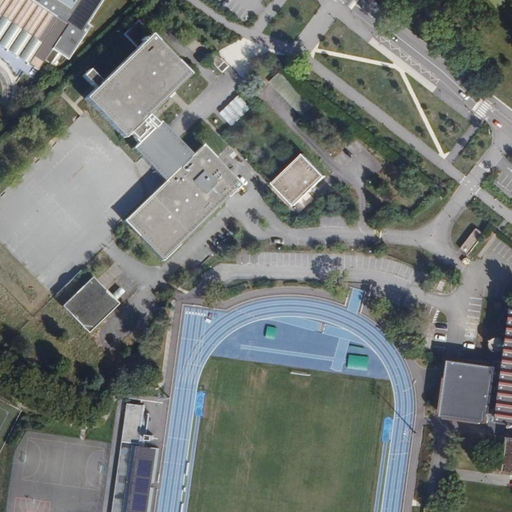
[(0,0),(0,46),(37,71),(51,50),(67,60),(90,27),(87,24),(103,0),(0,0)]
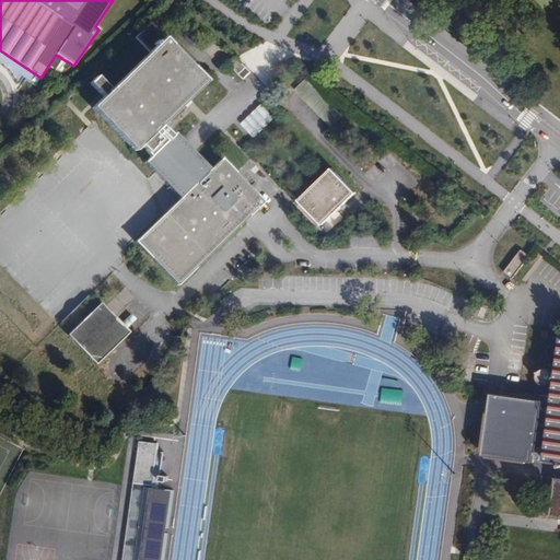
[(207,83),(150,23),(135,38),(150,54),(111,91),(98,78),(91,84),(104,98),(93,109),(135,153),(141,148),(151,159),(144,164),(181,202),(138,244),(178,286),(265,203),(221,159),(210,170),(175,133),(167,141),(158,131),(207,83)]
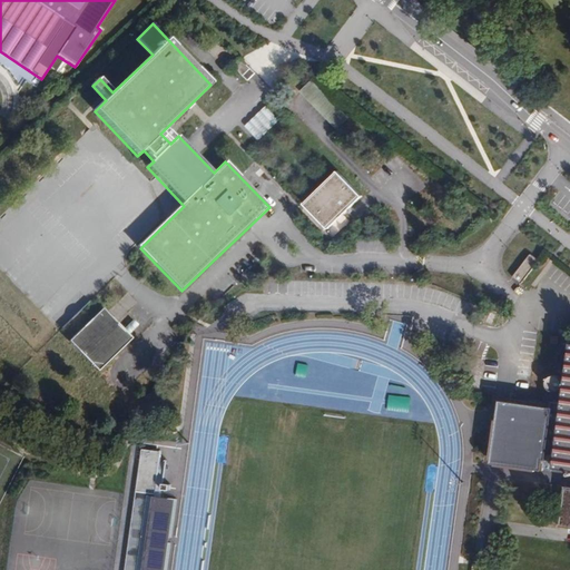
[(217,46),(209,51),(216,59),(224,53),(217,46)]
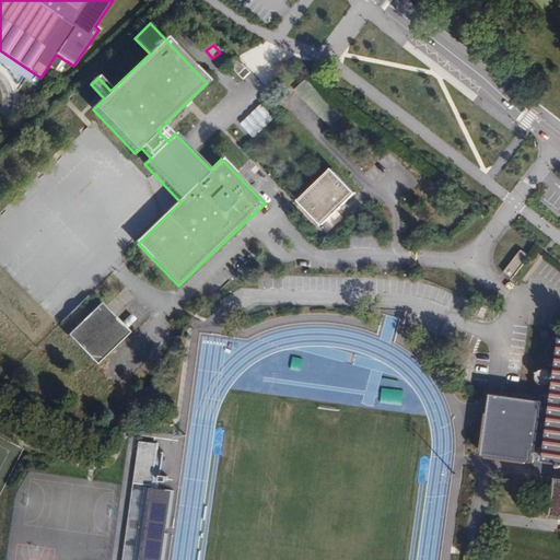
[(241,62),(252,73),(253,72),(237,57),(235,59),(241,62)]
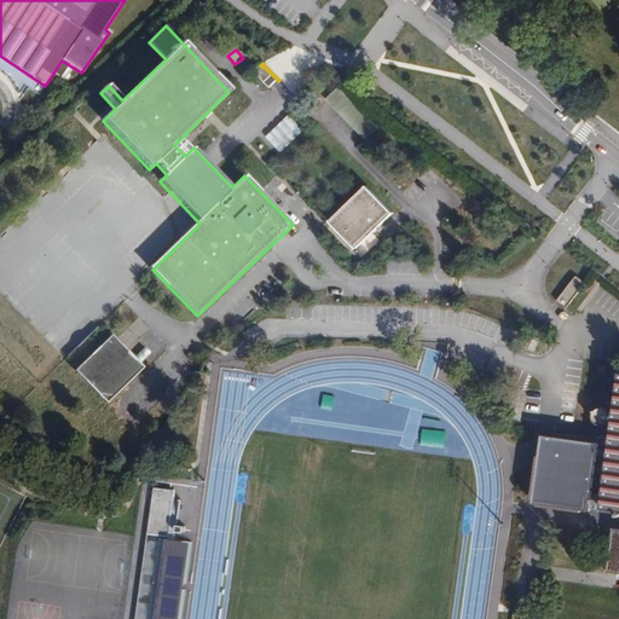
[(270,88),(278,81),(266,69),(260,65),(254,71),(270,88)]
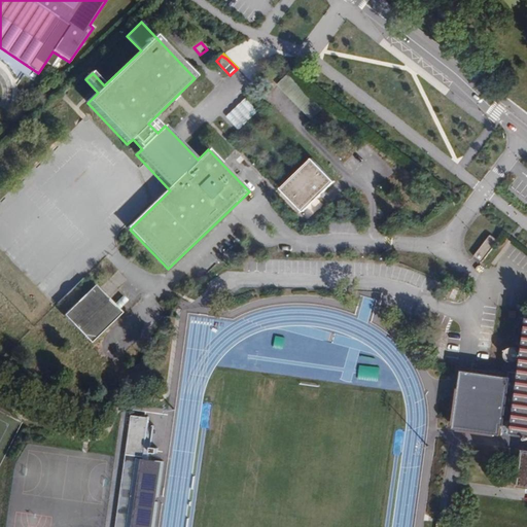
[(317,110),(283,73),(274,82),(308,119),(317,110)]
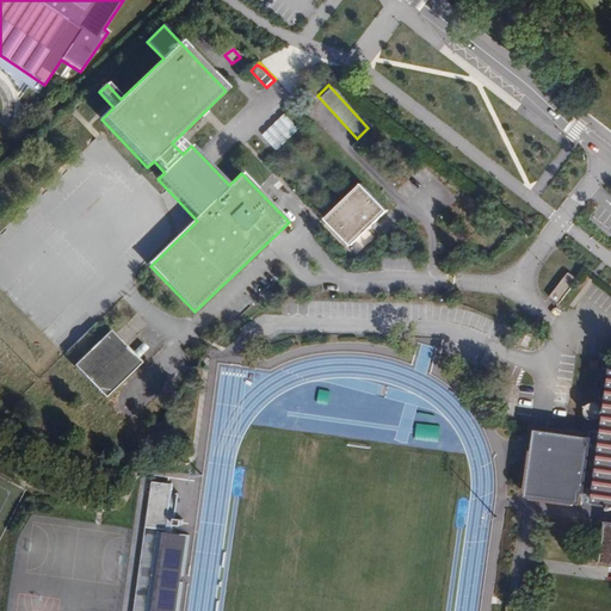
[(328,166),(339,155),(298,112),(288,123),(328,166)]
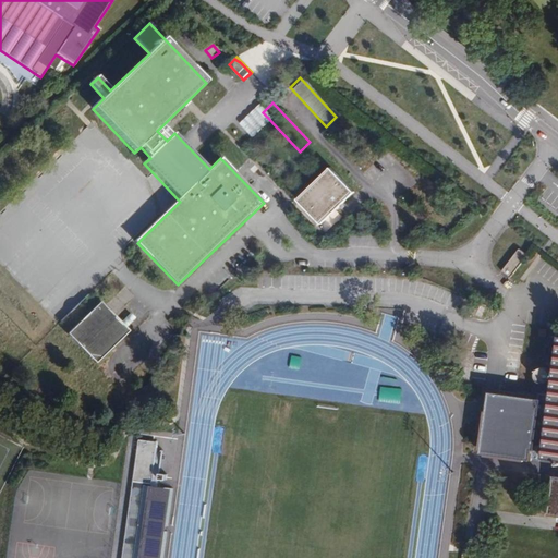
[(296,154),(261,114),(250,124),(287,164),(296,154)]
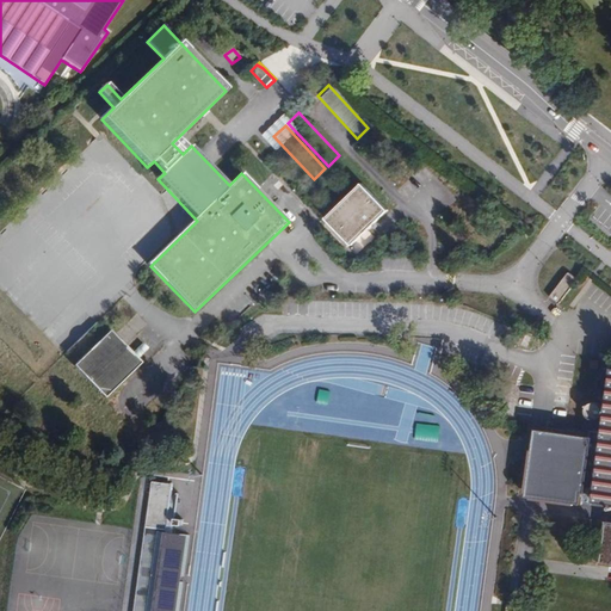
[(392,209),(365,183),(327,220),(353,246),(392,209)]
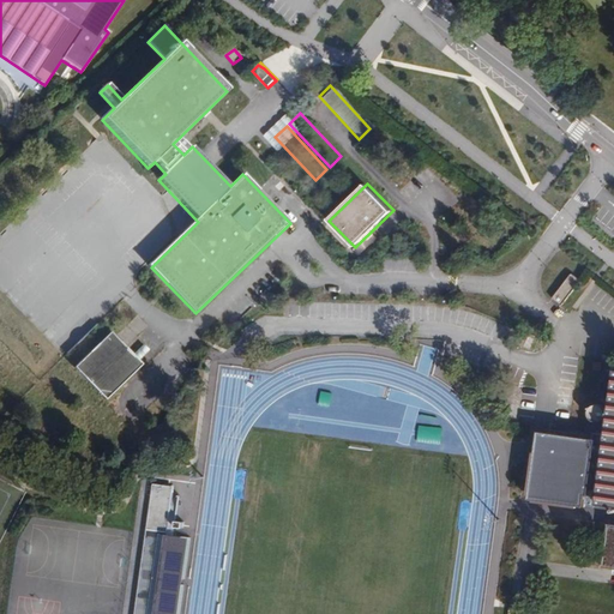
[(581,281),(571,274),(551,299),(560,306),(581,281)]
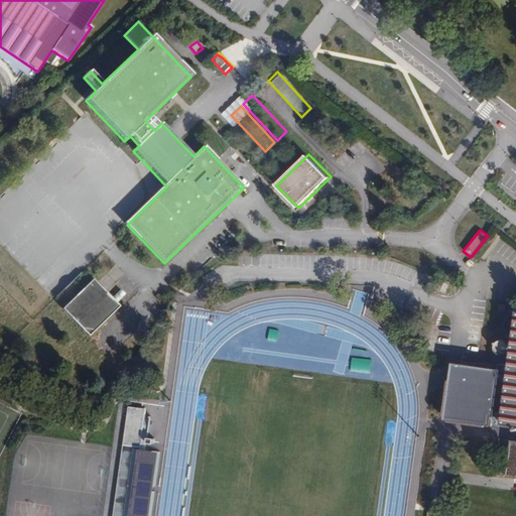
[(120,306),(93,280),(61,310),(88,337),(120,306)]
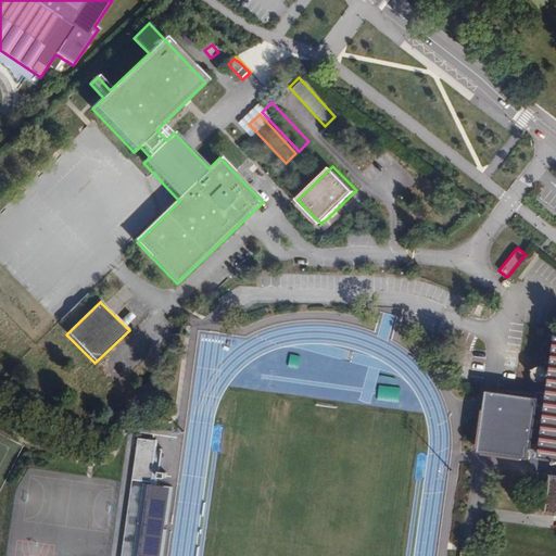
[(555,349),(553,373),(548,371),(546,368),(541,367),(539,367),(534,370),(533,375),(533,376),(534,380),(539,382),(543,382),(547,379),(552,379),(550,393),(538,392),(536,397),(495,392),(487,454),(529,459),(530,450),(542,451),(541,456),(555,458),(555,349)]
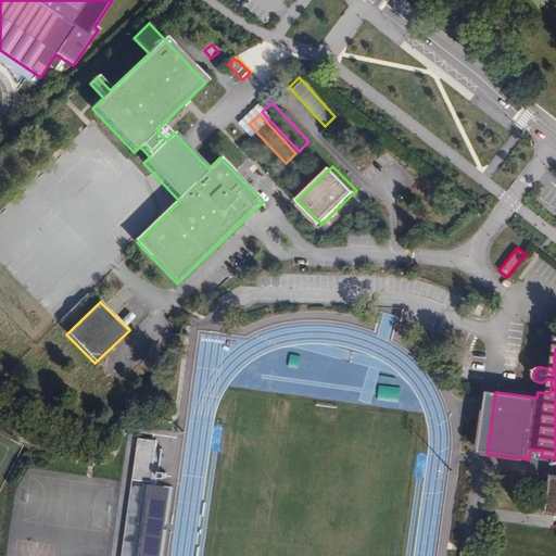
[(381,391),(396,394),(399,379),(383,377),(381,391)]
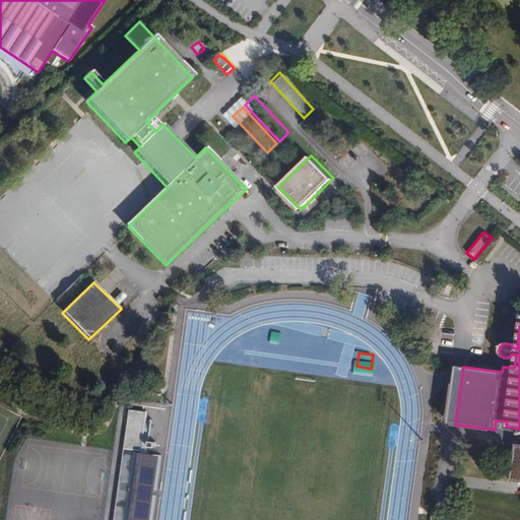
[(146,412),(129,410),(114,519),(131,519),(140,454),(146,412)]
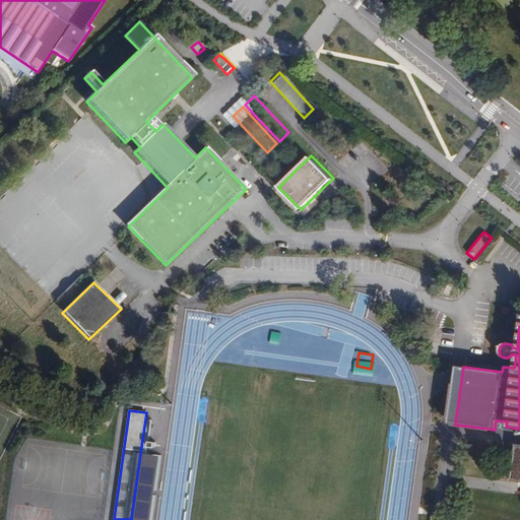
[(519,445),(514,444),(509,481),(519,482),(519,445)]
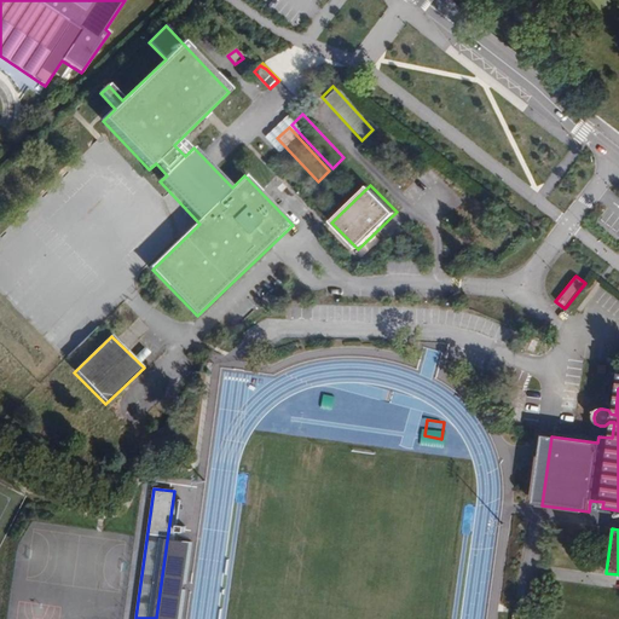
[(180,618),(191,544),(167,541),(156,618),(180,618)]
